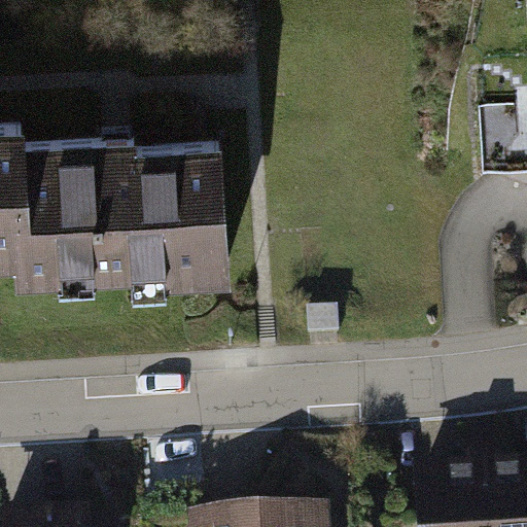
[(526,166),(526,102),(481,105),(484,168),(526,166)]
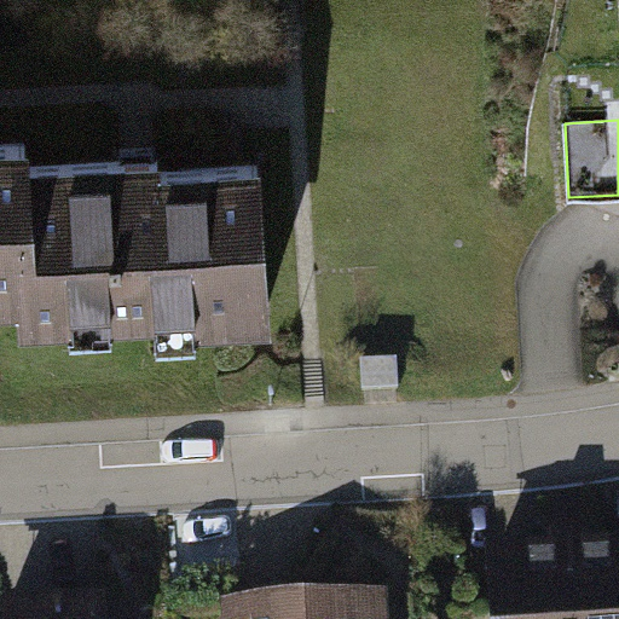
[(243,161),(0,166),(0,294),(0,299),(1,327),(247,322),(243,161)]
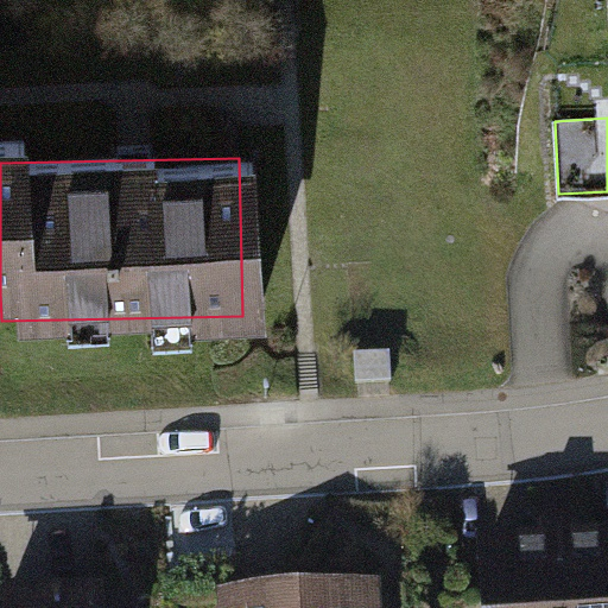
[(391,352),(355,353),(355,382),(391,381),(391,352)]
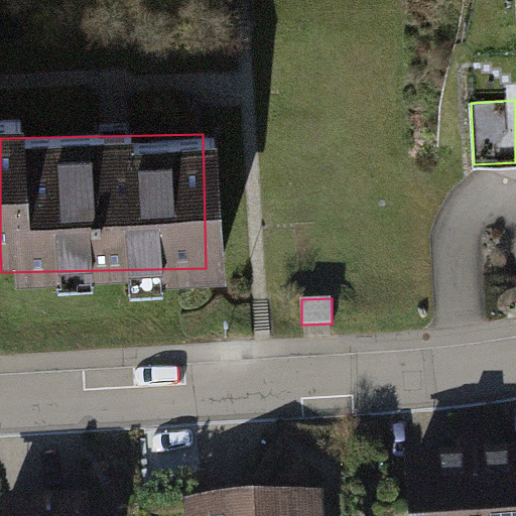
[(515,515),(515,467),(469,470),(470,515),(515,515)]
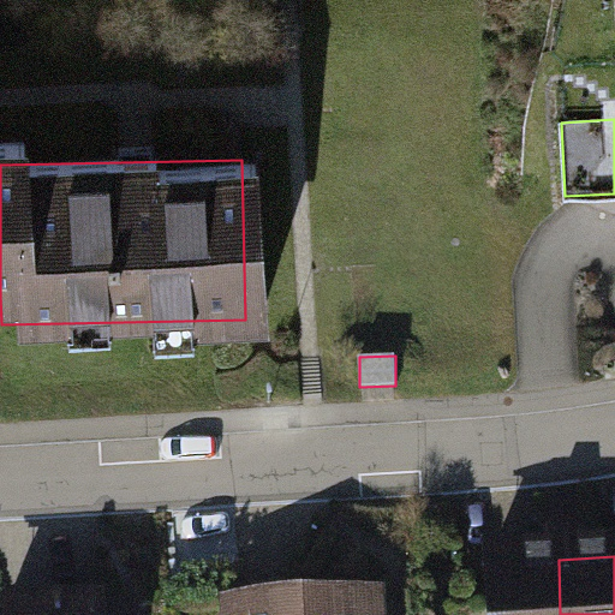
[(560,614),(559,560),(472,563),(473,614),(560,614)]
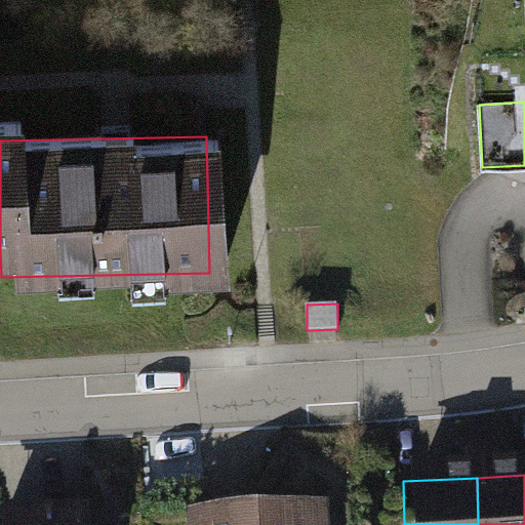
[(317,524),(316,510),(183,520),(183,524),(317,524)]
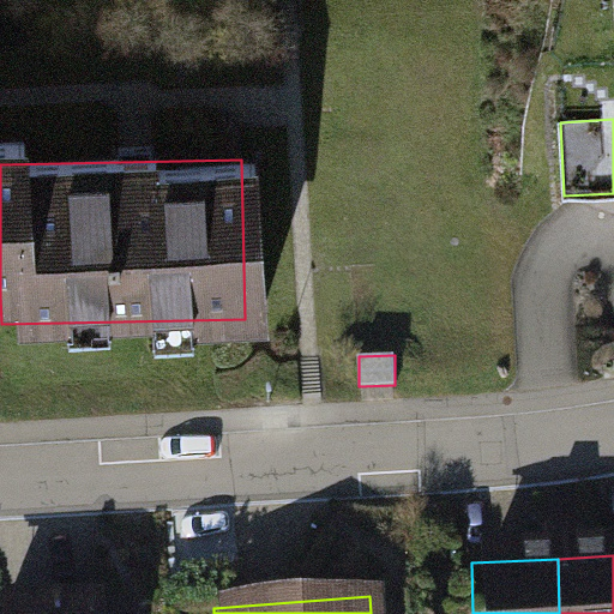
[(0,613),(92,613),(92,603),(0,607),(0,613)]
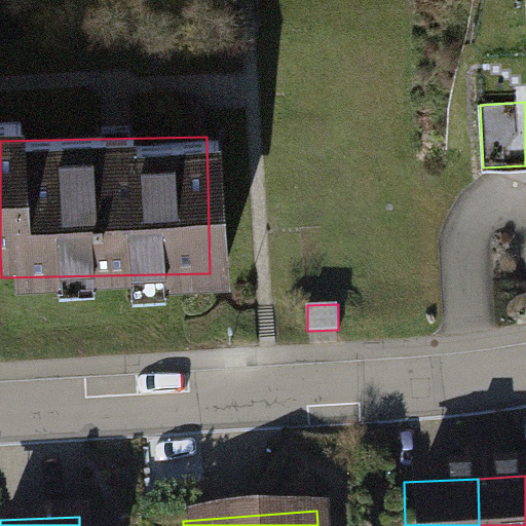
All buildings are outlined.
